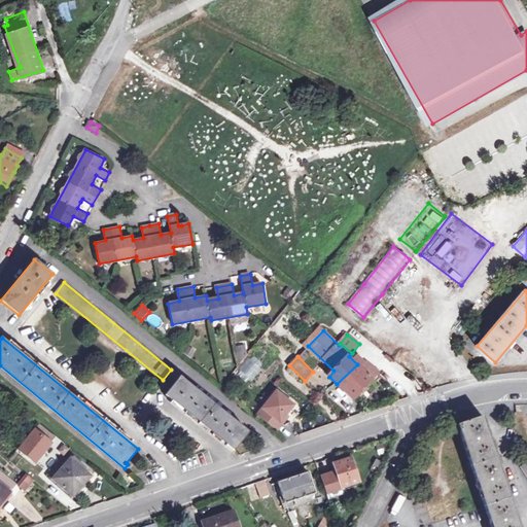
[(252,382),(262,370),(248,357),(238,370),(252,382)]
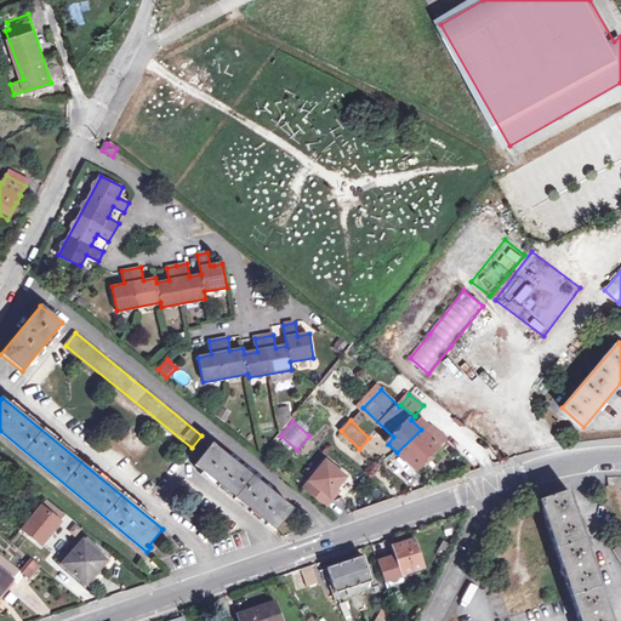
[(434,427),(427,436),(440,449),(448,442),(449,439),(434,427)]
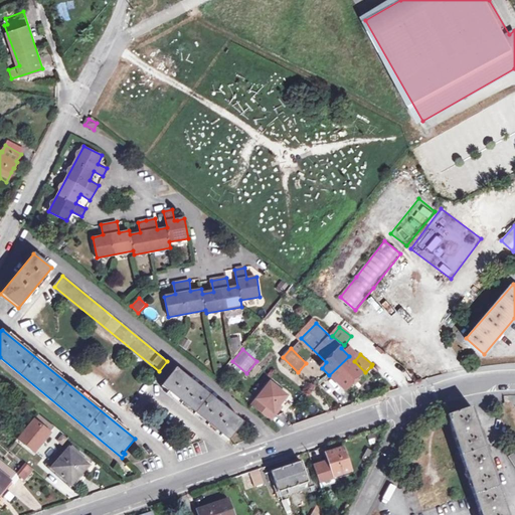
[(354,361),(349,356),(329,375),(331,376),(347,391),(365,372),(354,361)]
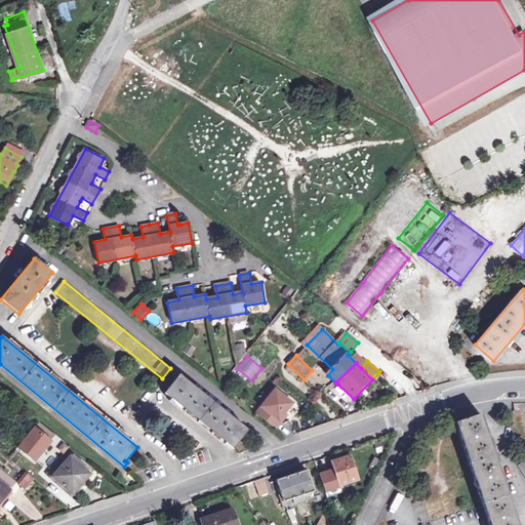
[(179,375),(164,394),(233,449),(247,431),(179,375)]
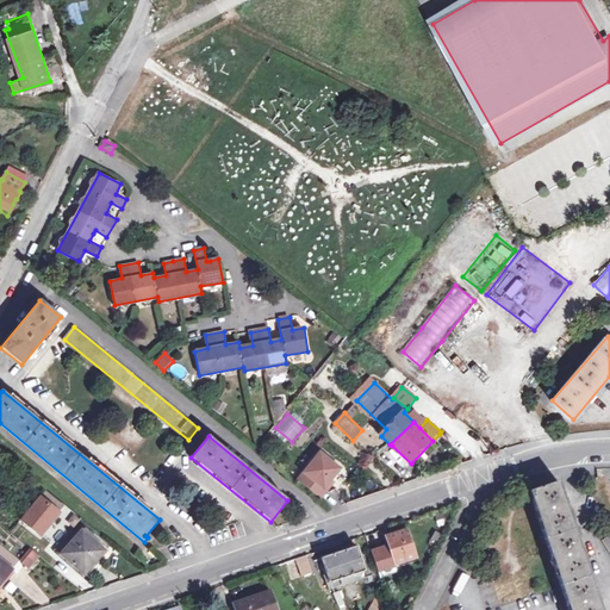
[(322,455),(300,483),(322,499),(329,492),(327,490),(342,471),(322,455)]
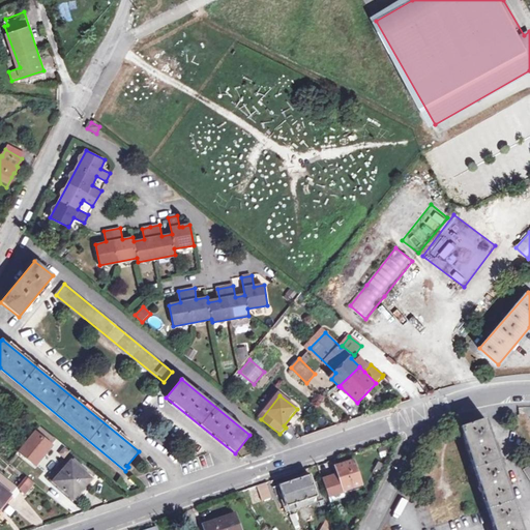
[(460,428),(494,529),(523,529),(486,418),(460,428)]
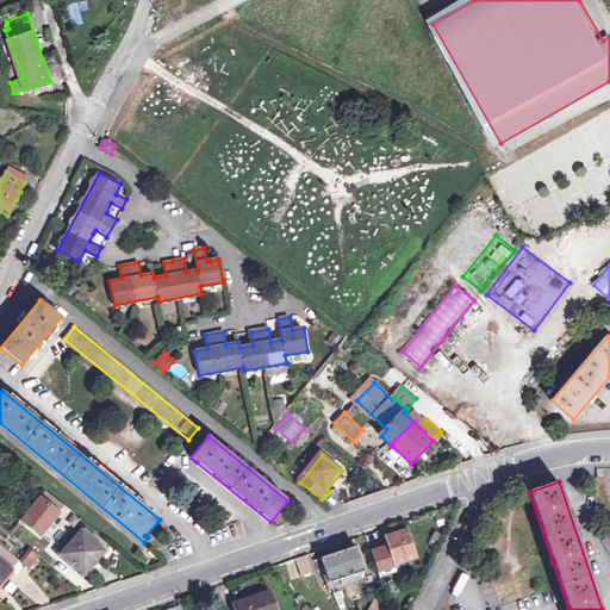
[(60,504),(45,492),(22,521),(39,536),(58,514),(55,510),(60,504)]
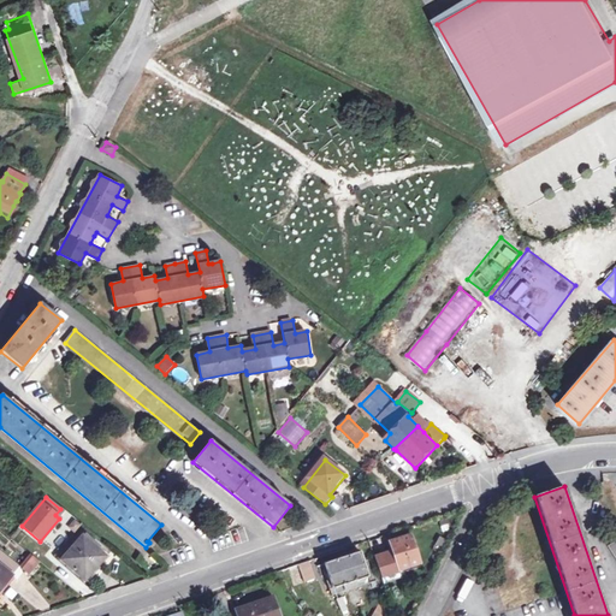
[(615,533),(604,542),(615,560),(615,533)]
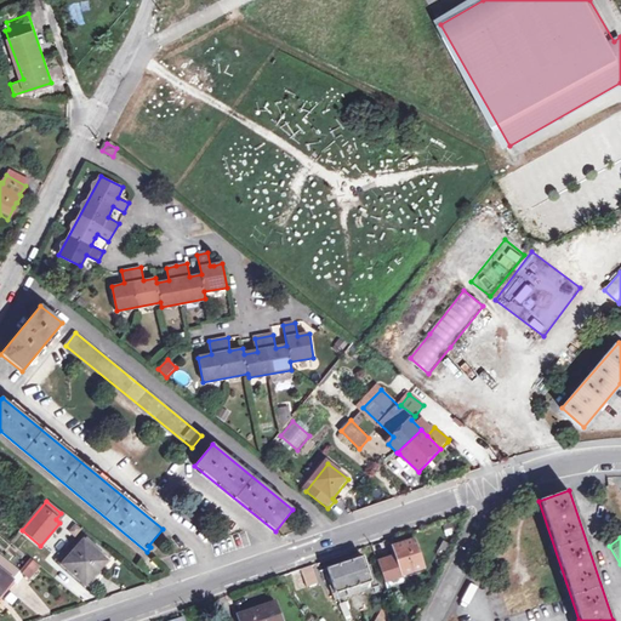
[(404,574),(423,567),(414,540),(394,546),(399,562),(404,574)]
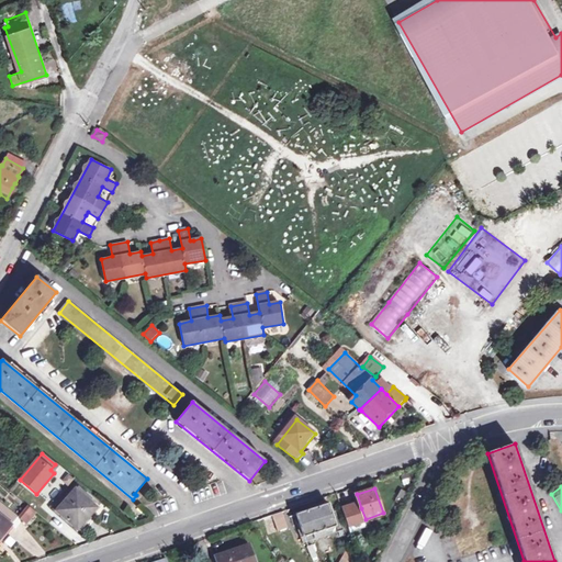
[(98,508),(77,490),(57,512),(78,530),(98,508)]
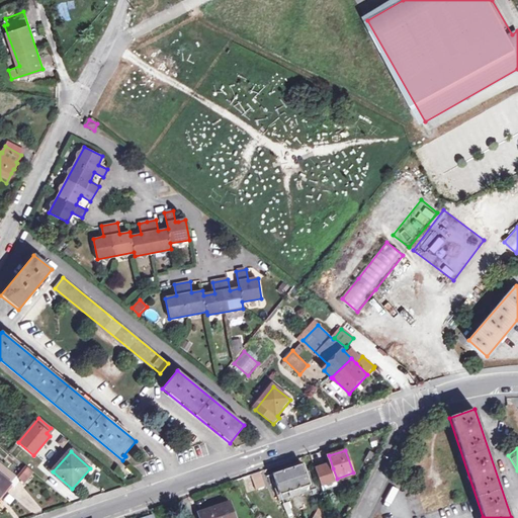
[(0,496),(17,477),(0,462),(0,496)]
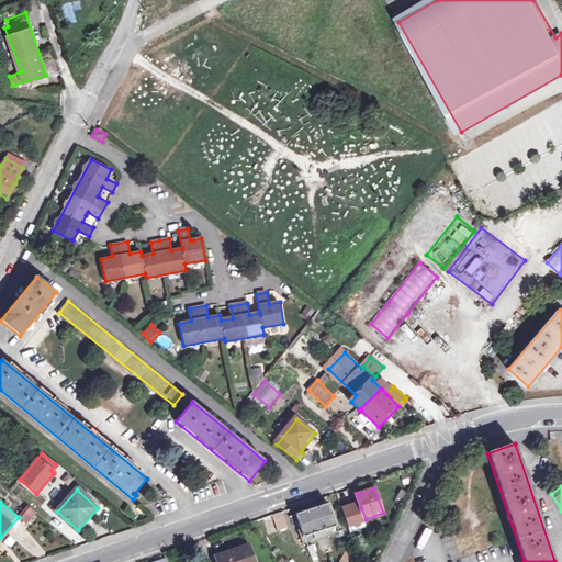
[(357,504),(343,508),(348,526),(366,519),(361,508),(359,509),(357,504)]
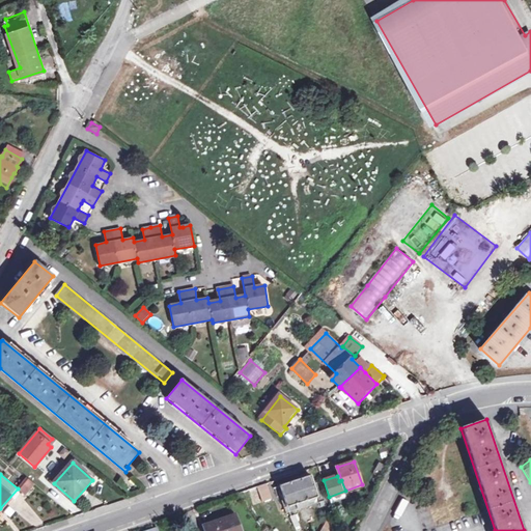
[(312,477),(282,487),(287,506),(284,507),(286,513),(313,504),(311,499),(320,495),(317,484),(314,485),(312,477)]
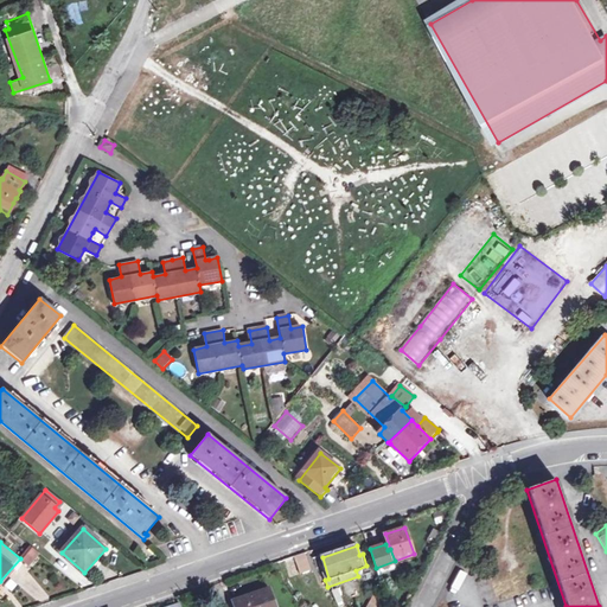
[(293,555),(298,573),(312,569),(307,551),(293,555)]
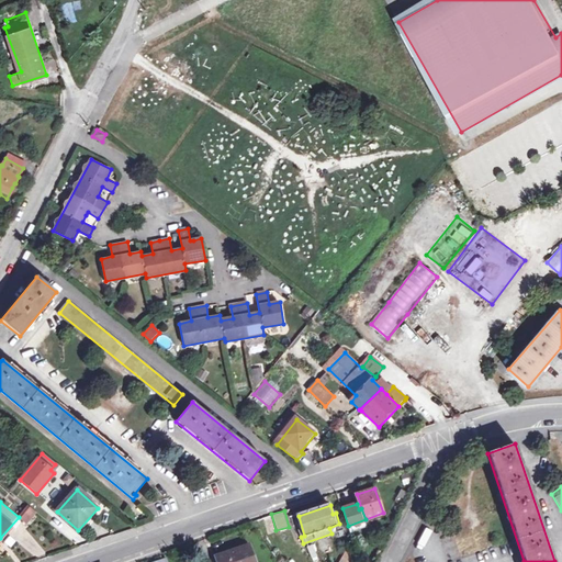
[(304,536),(299,516),(294,517),(301,537),(304,536)]
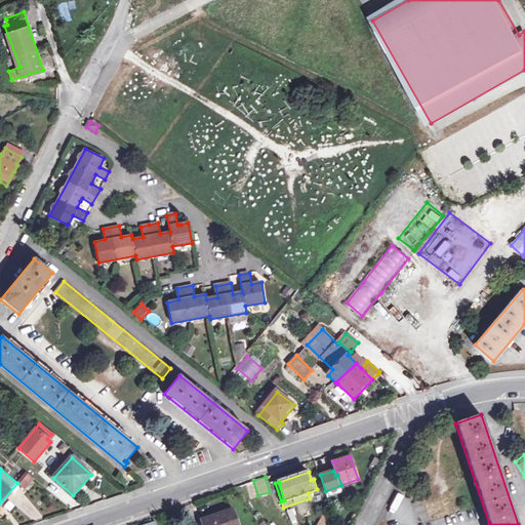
[(308,493),(310,498),(322,494),(320,489),(317,489),(308,493)]
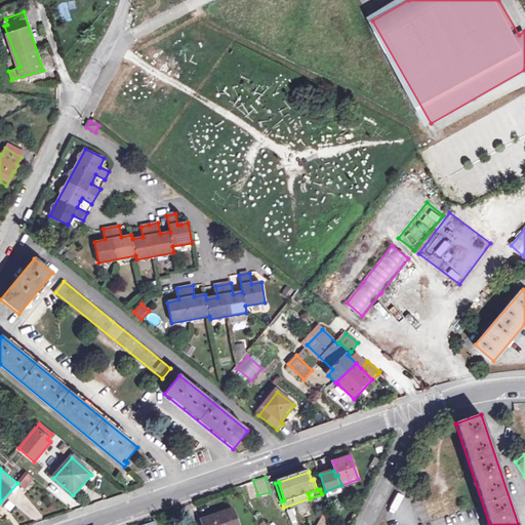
[(205,524),(239,524),(234,508),(203,518),(205,524)]
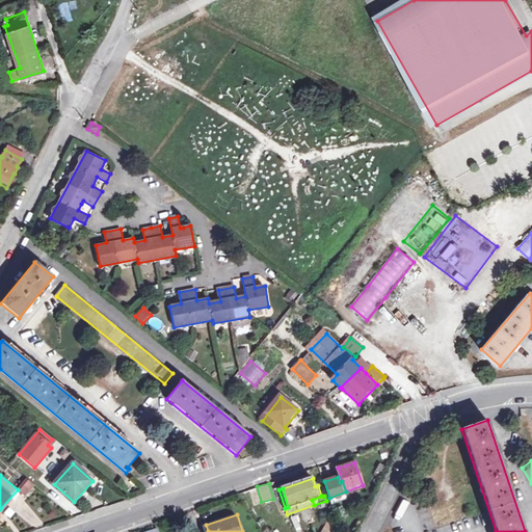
[(325,522),(319,531),(336,531),(338,529),(325,522)]
